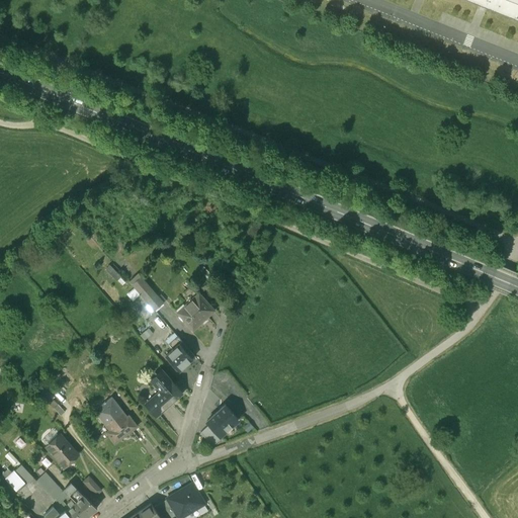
[(517,1),(513,0),(467,0),(517,19),(517,1)]
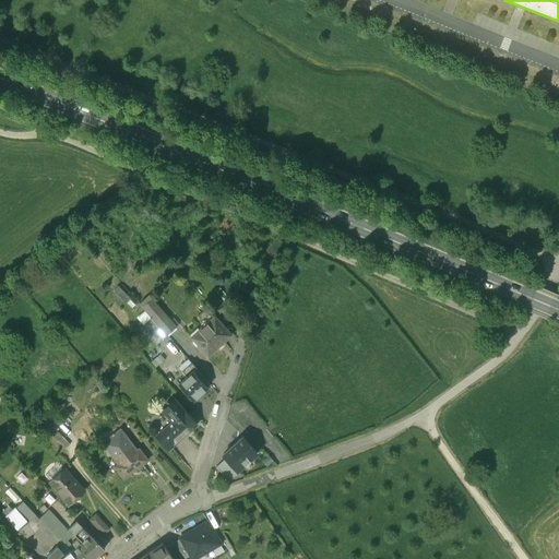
[(142,307),(151,318),(166,335),(177,325),(152,297),(142,307)]
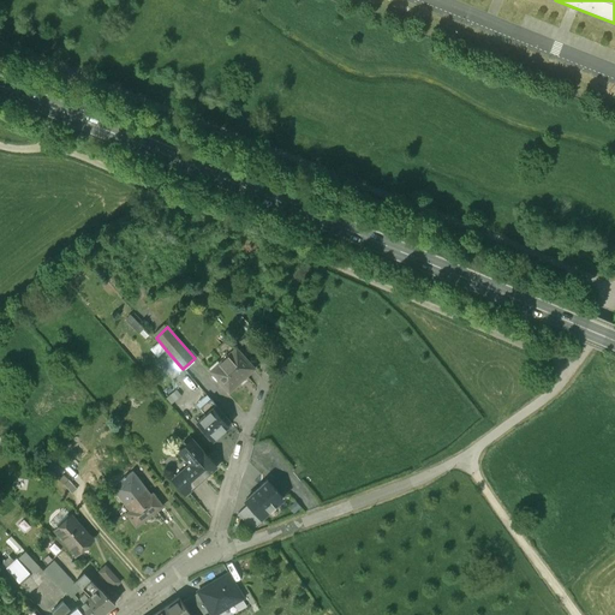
[(236,347),(210,371),(230,392),(255,368),(236,347)]
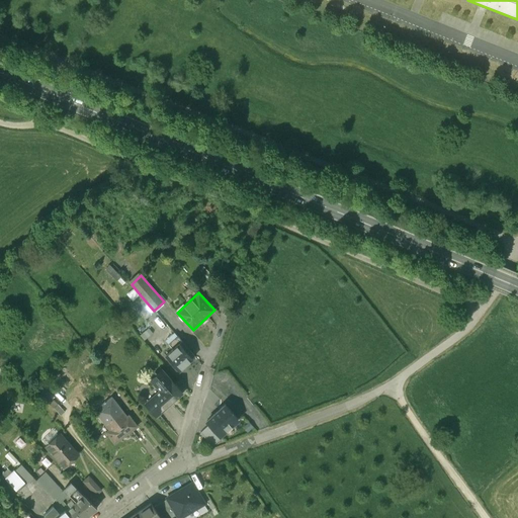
[(154,311),(140,294),(131,303),(145,319),(154,311)]
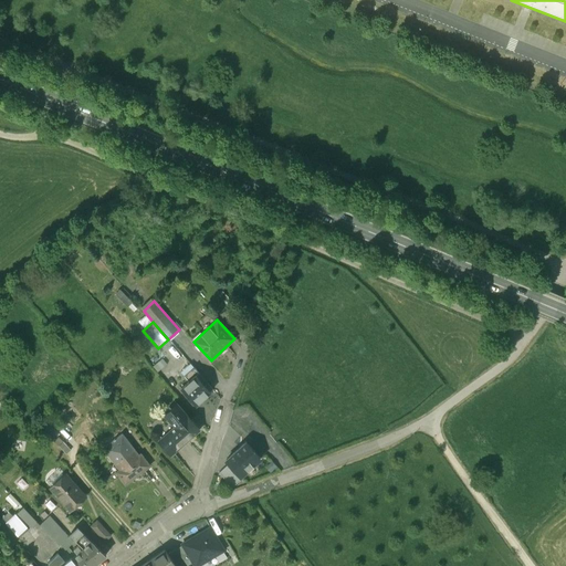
[(196,405),(212,389),(194,367),(184,376),(189,381),(181,388),(196,405)]
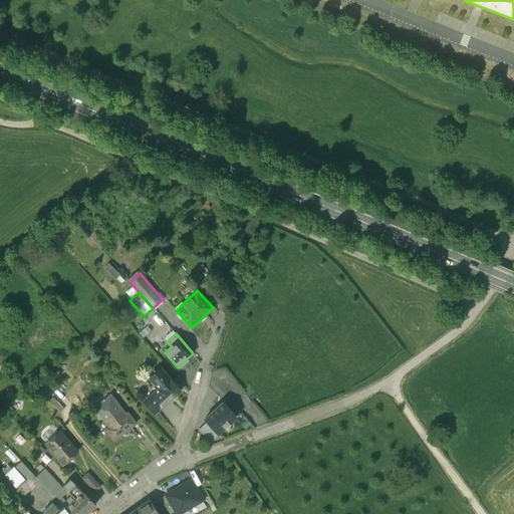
[(146,399),(157,411),(181,390),(170,377),(162,368),(151,378),(159,388),(146,399)]
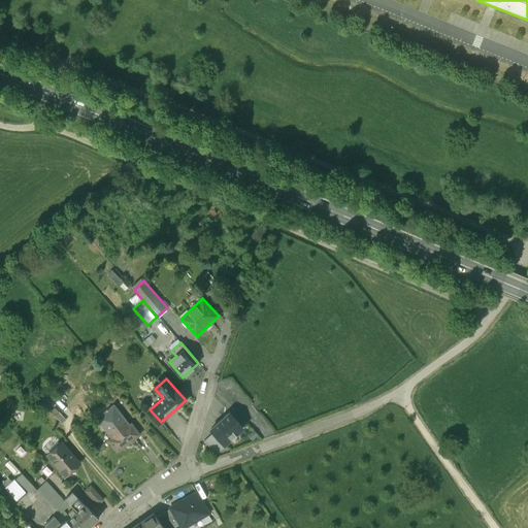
[(96,418),(111,438),(108,440),(117,452),(139,434),(133,426),(131,427),(113,404),(96,418)]
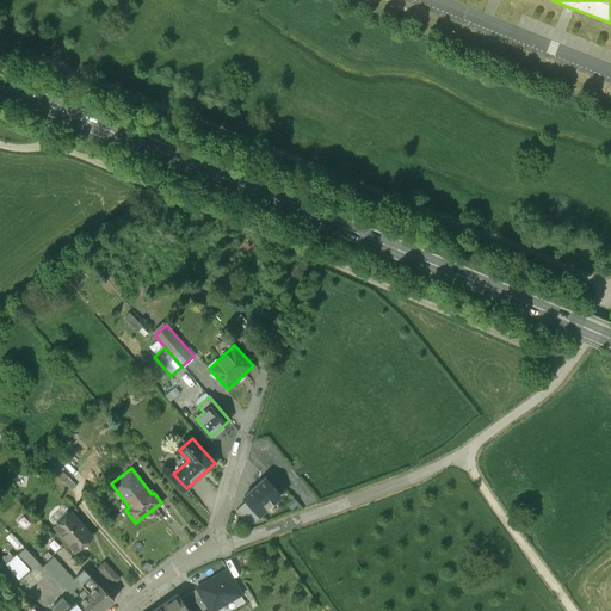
[(281,495),(265,477),(244,497),(247,500),(259,514),(281,495)]
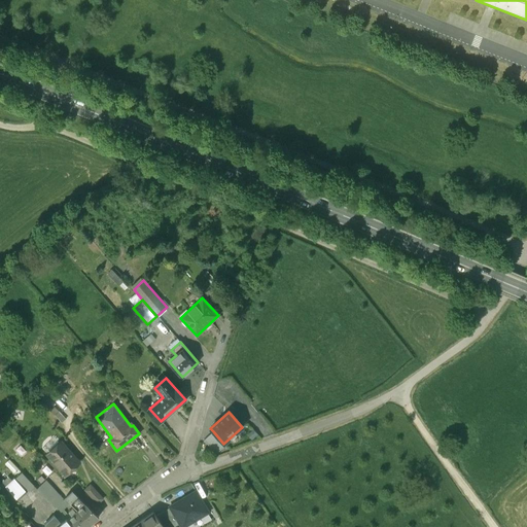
[(223,444),(213,431),(204,440),(216,453),(225,445),(223,444)]
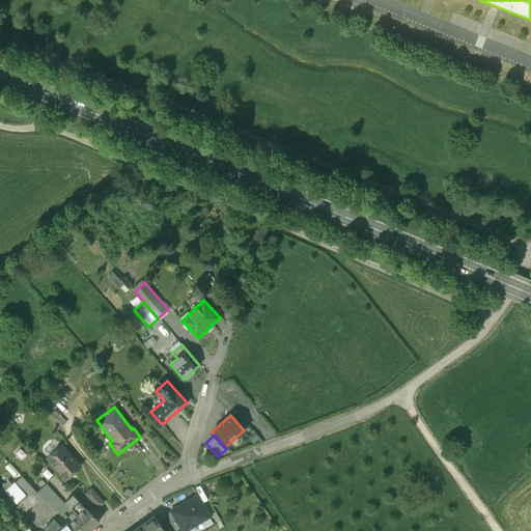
[(61,446),(48,458),(66,478),(80,466),(61,446)]
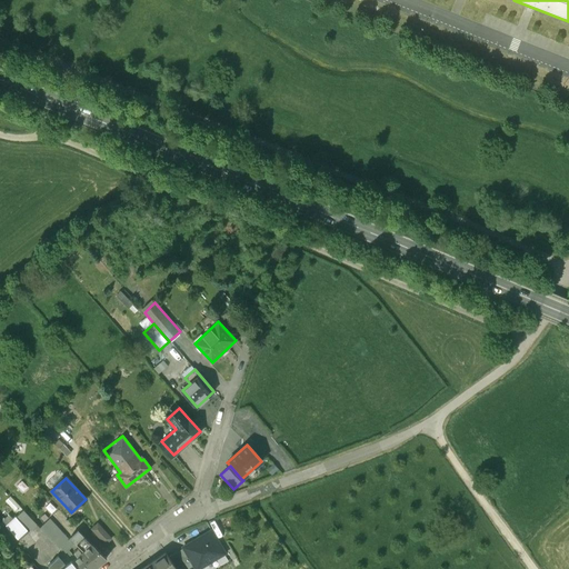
[(51,558),(60,550),(40,528),(23,511),(7,526),(19,539),(27,532),(51,558)]
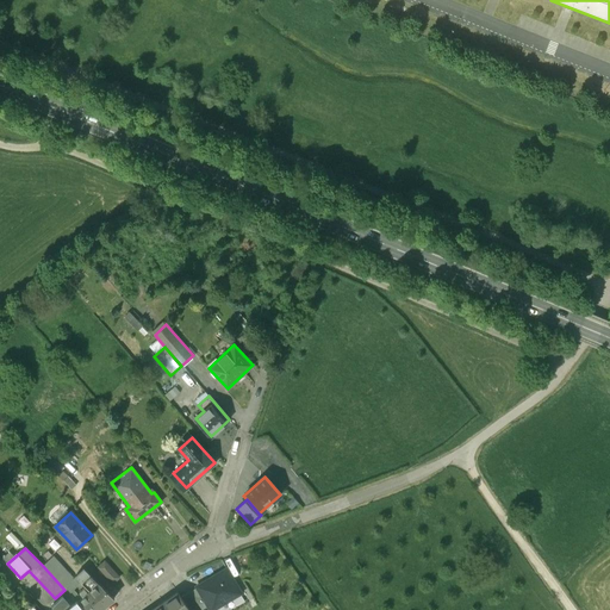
[(76,602),(81,598),(73,590),(79,584),(53,556),(43,566),(64,590),(75,602),(76,602)]
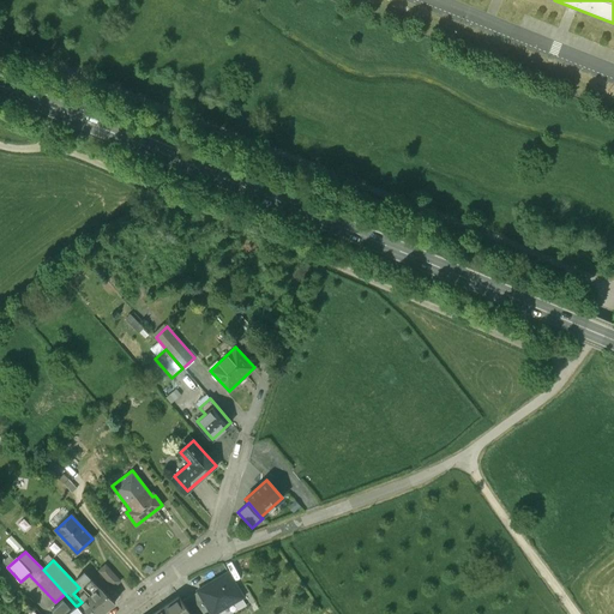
[(106,565),(100,571),(114,587),(120,581),(106,565)]
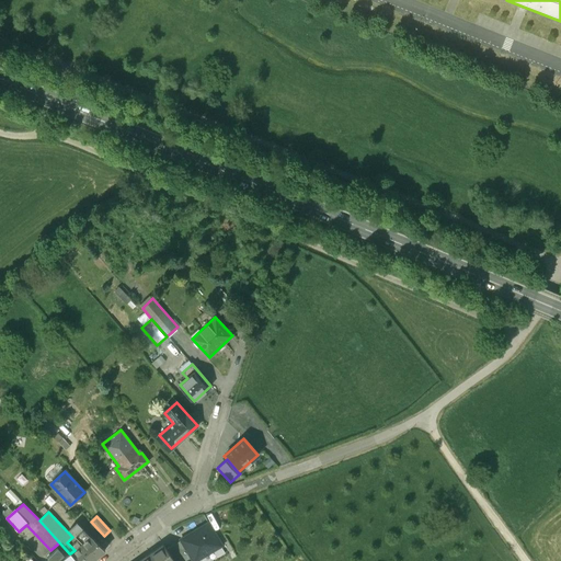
[(70,553),(77,560),(90,560),(104,550),(81,528),(76,523),(69,529),(82,544),(75,550),(70,553)]
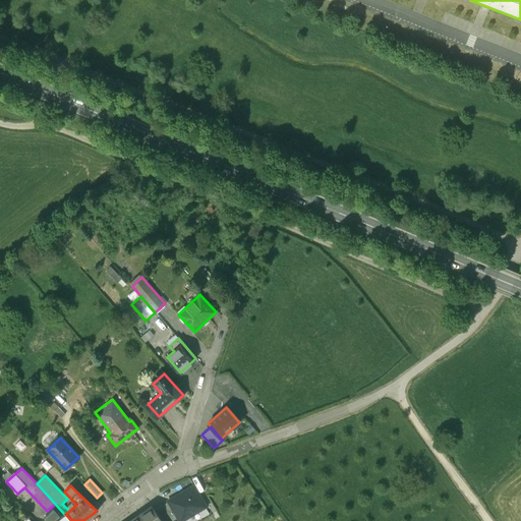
[(167,501),(168,502),(177,517),(179,520),(180,520),(206,506),(193,485),(184,490),(183,490),(179,493),(179,494),(167,501)]
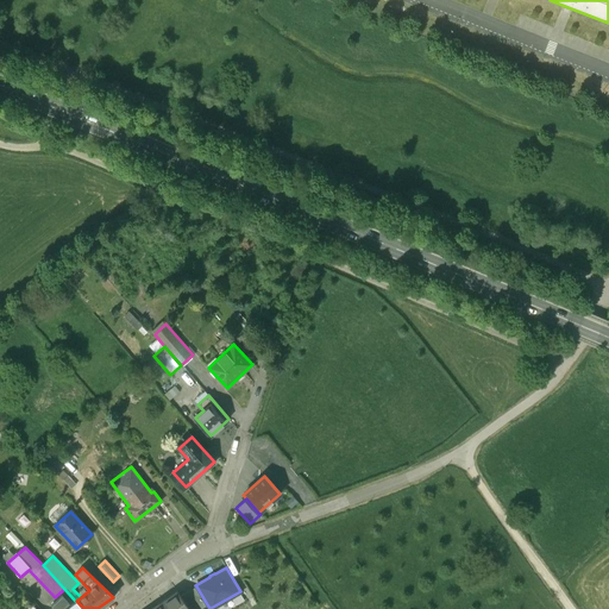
[(181,596),(189,608),(199,608),(207,604),(196,586),(181,596)]
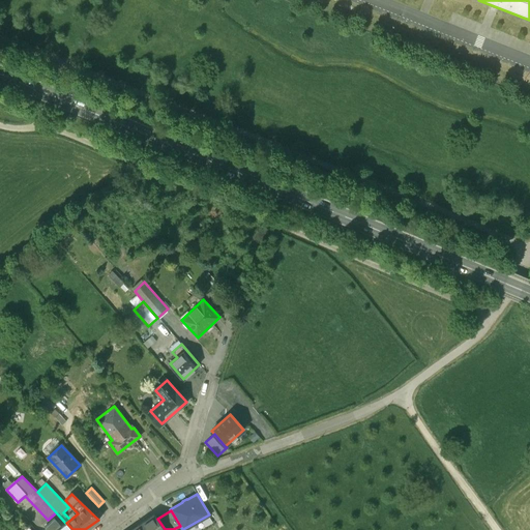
[(130,529),(165,529),(157,519),(154,513),(130,529)]
